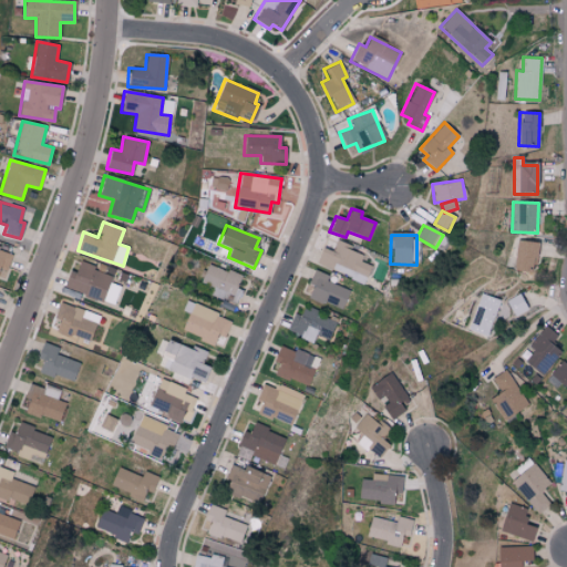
[(514,270),(535,272),(537,241),(516,240),(514,270)]
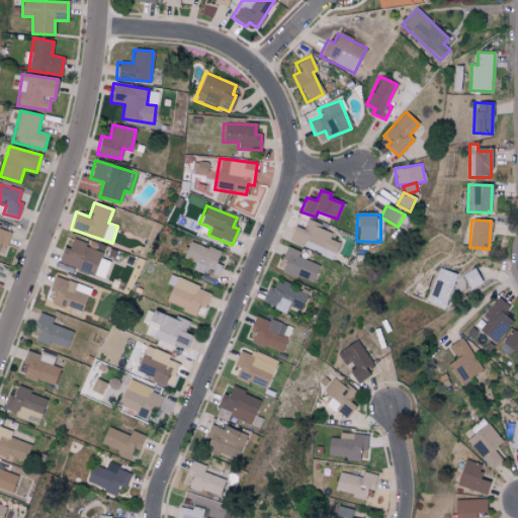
[(339,243),(329,239),(332,231),(306,222),(303,230),(293,227),(288,242),(333,258),(339,243)]
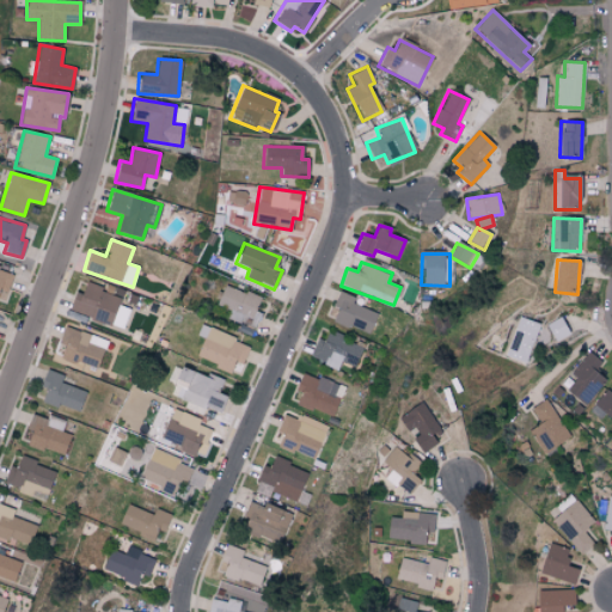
[(0,289),(7,292),(13,271),(0,267),(0,289)]
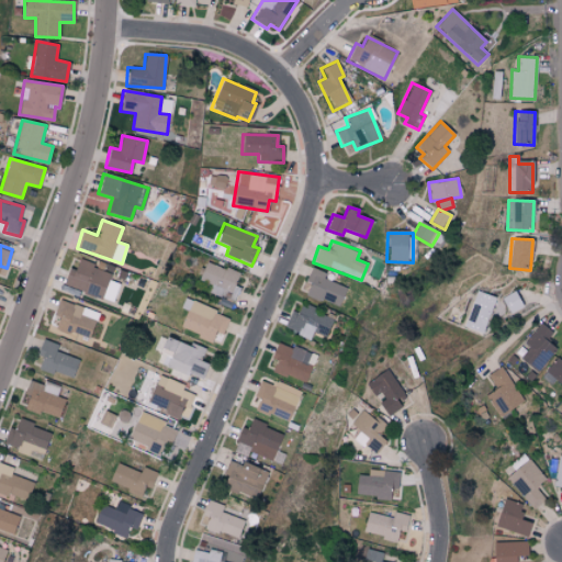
[(121,284),(109,280),(111,272),(78,260),(75,270),(68,268),(63,285),(114,303),(121,284)]
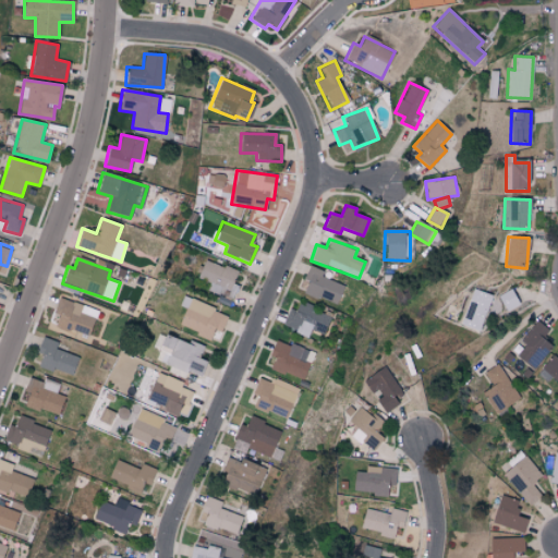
[(197,278),(207,282),(205,289),(233,300),(238,286),(232,284),(237,271),(204,259),(197,278)]
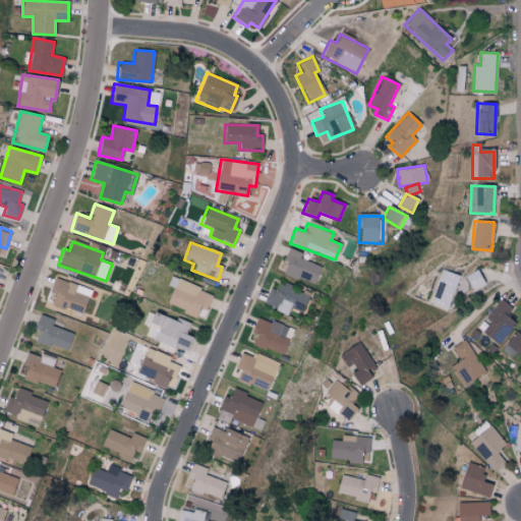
[(283,273),(313,285),(322,267),(300,258),(302,253),(289,247),(283,261),(287,263),(283,273)]
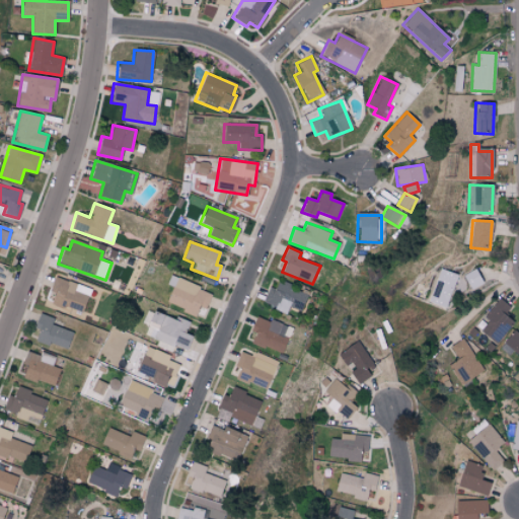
[(427,302),(444,308),(458,276),(441,269),(427,302)]
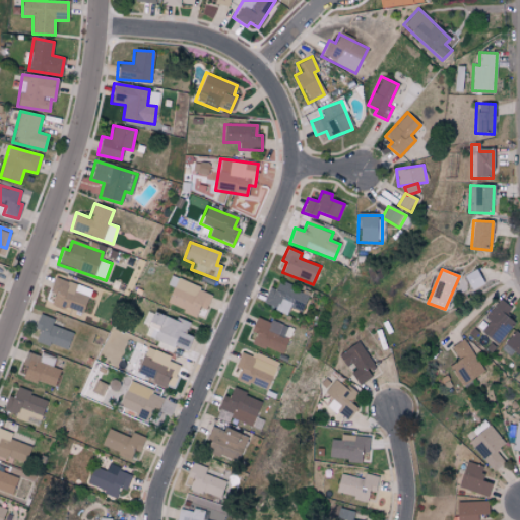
[(483,284),(476,270),(464,275),(472,290),(483,284)]
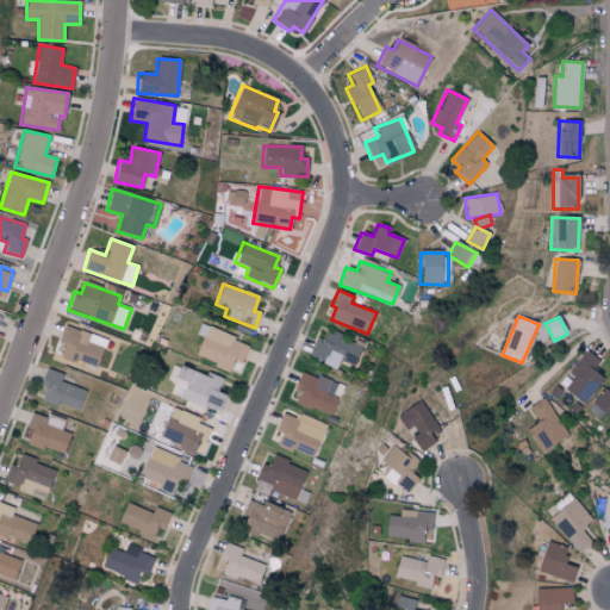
[(231,369),(234,360),(242,362),(249,342),(199,324),(195,335),(203,337),(195,356),(231,369)]
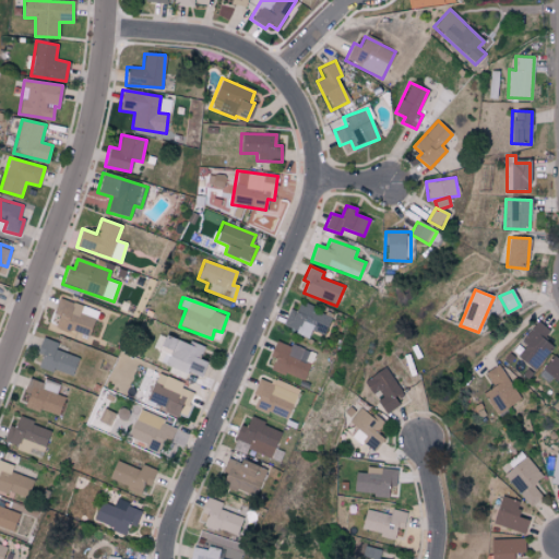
[(54,328),(88,339),(97,310),(57,298),(54,313),(58,314),(54,328)]
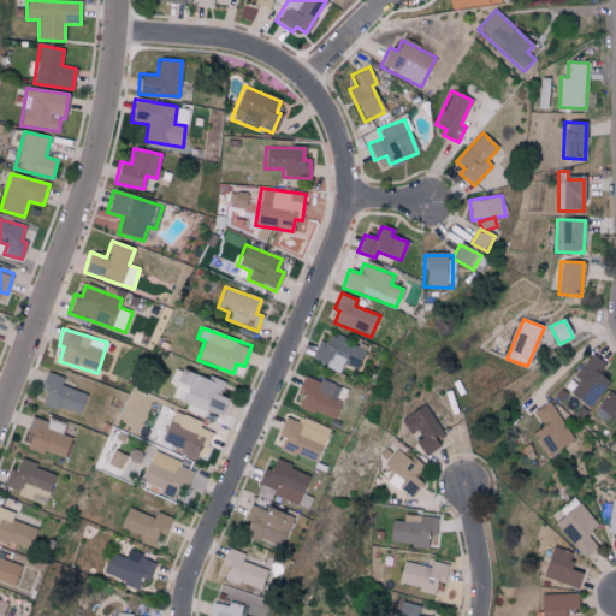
[(341,372),(343,365),(357,369),(366,347),(329,333),(326,343),(319,341),(311,361),(341,372)]
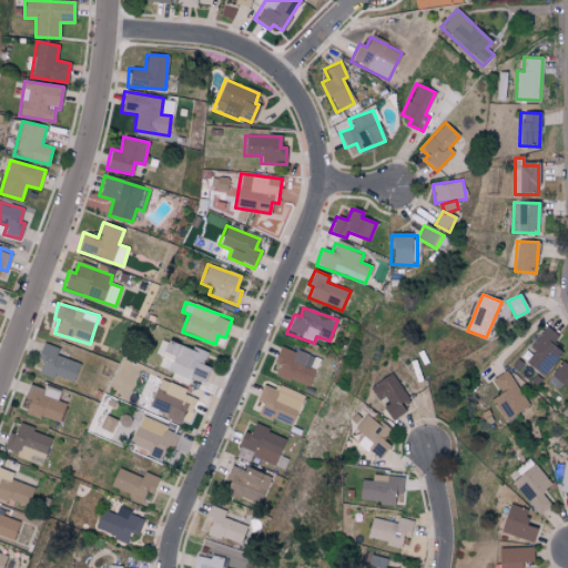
[(563,353),(553,344),(558,337),(547,326),(529,347),(534,351),(525,361),(541,376),(563,353)]
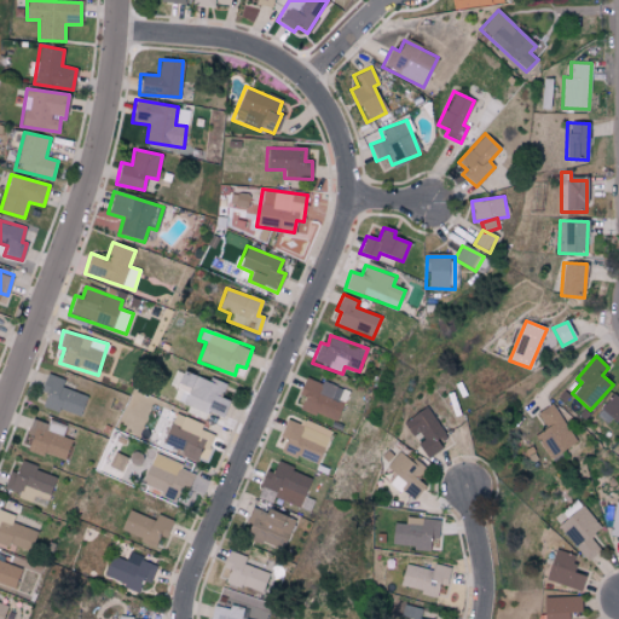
[(226,385),(210,377),(208,382),(183,371),(172,399),(221,420),(229,400),(221,398),(226,385)]
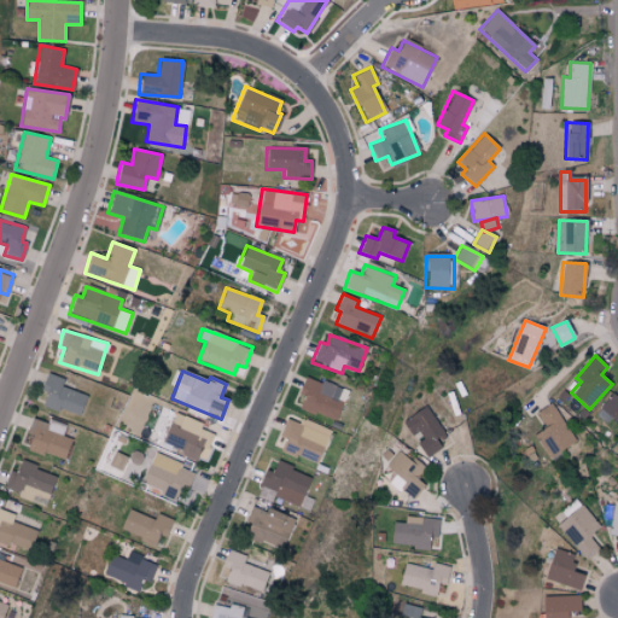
[(64,379),(46,373),(40,390),(46,392),(42,404),(79,417),(86,395),(60,386),(64,379)]
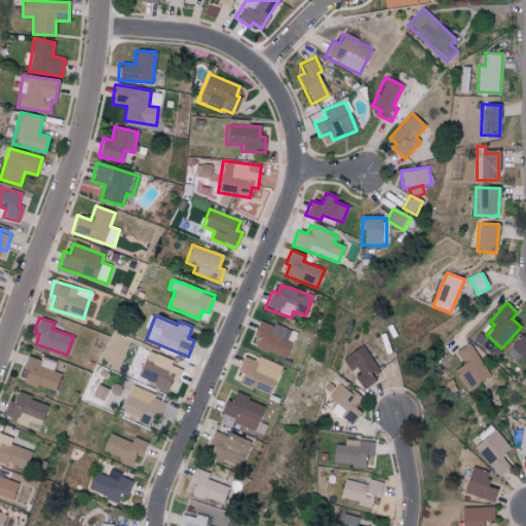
[(255,347),(285,360),(292,341),(282,337),(285,330),(259,320),(253,336),(259,338),(255,347)]
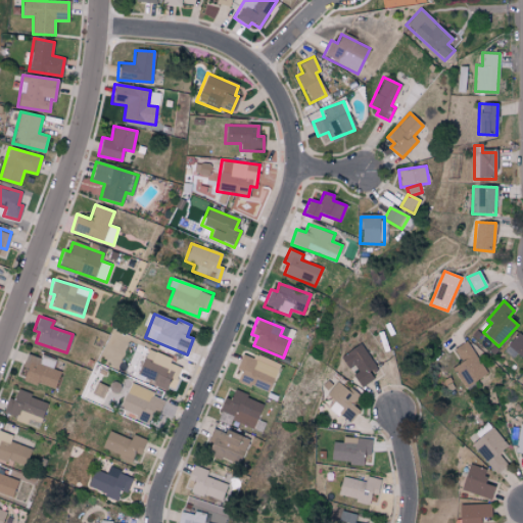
[(522,359),(522,335),(509,335),(510,360),(522,359)]
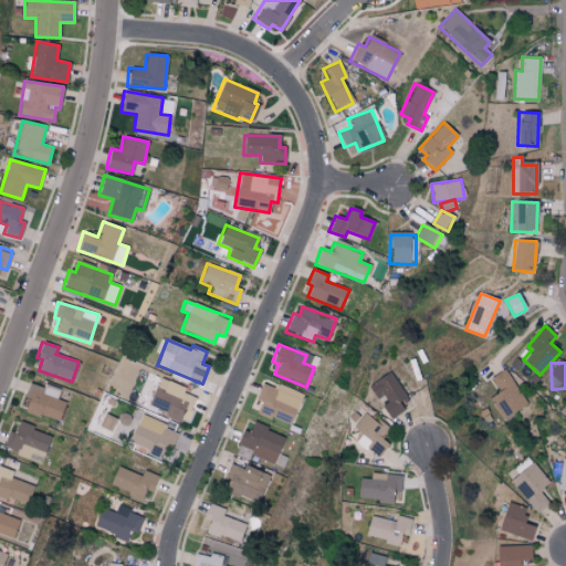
[(491,378),(500,391),(489,398),(502,420),(526,405),(504,369),(491,378)]
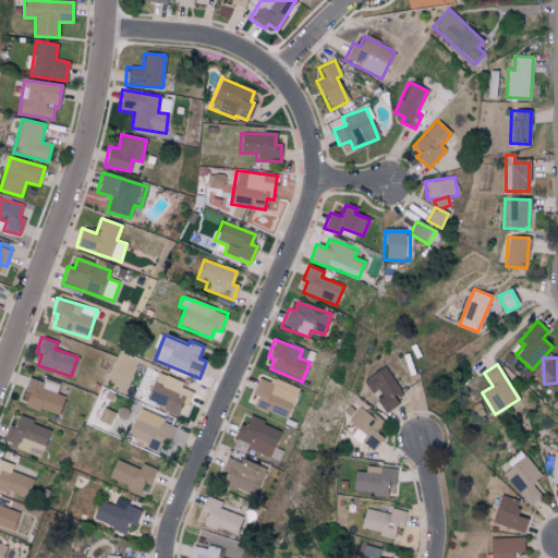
[(371,393),(375,391),(385,412),(398,407),(393,398),(400,395),(387,367),(363,379),(371,393)]
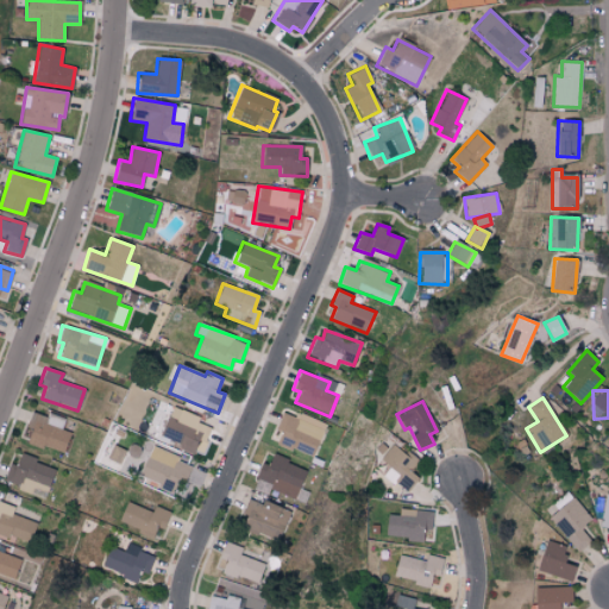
[(158,438),(198,453),(209,428),(198,422),(199,418),(171,406),(158,438)]
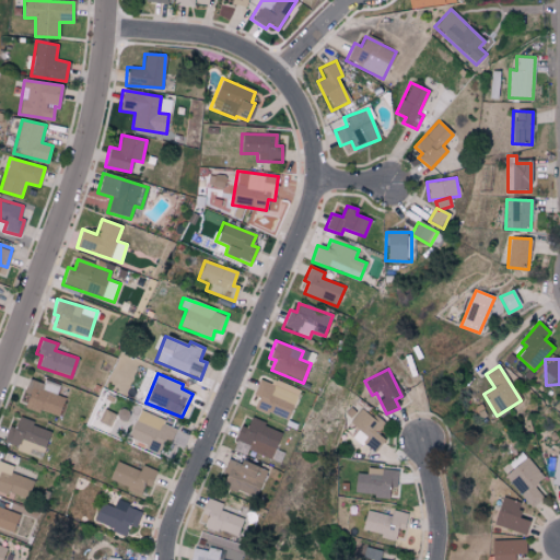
[(57,419),(65,398),(57,395),(60,386),(43,380),(42,384),(28,378),(23,393),(27,395),(24,406),(57,419)]
